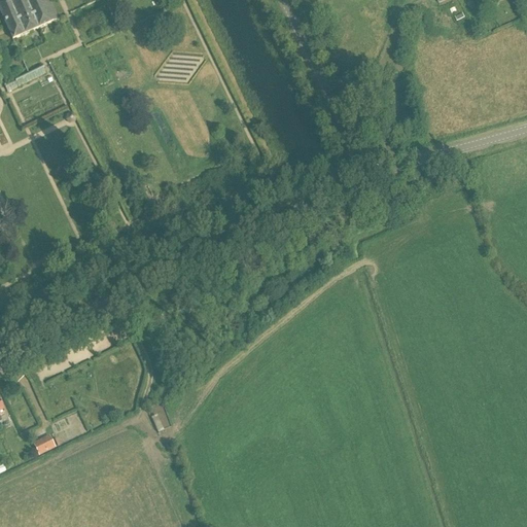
[(7,0),(0,3),(0,12),(12,41),(59,21),(49,0),(7,0)]
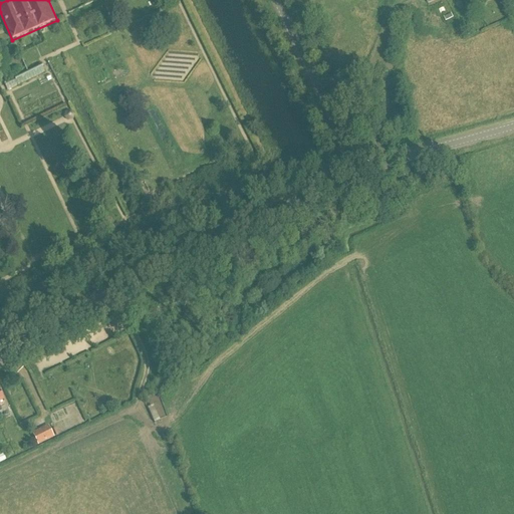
[(14,78),(18,85),(45,72),(41,65),(14,78)]
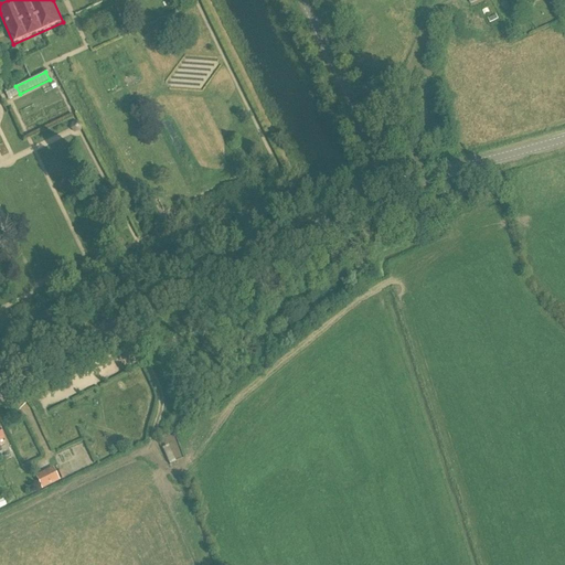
[(84,128),(77,134),(82,139),(88,135),(84,128)]
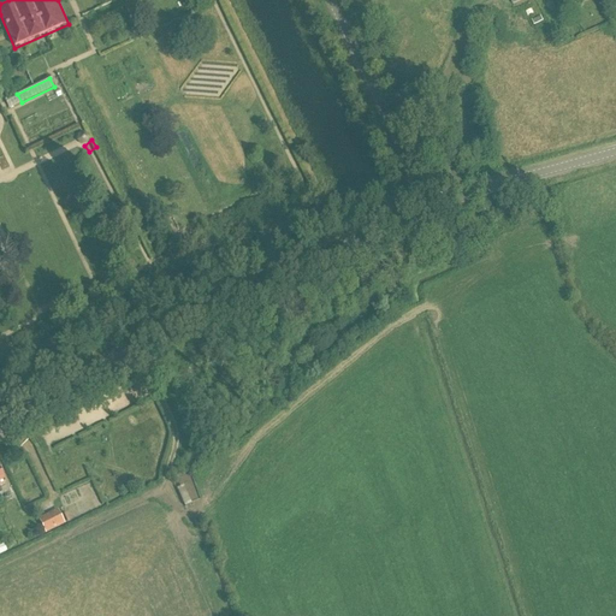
[(438,241),(442,248),(454,242),(451,236),(438,241)]
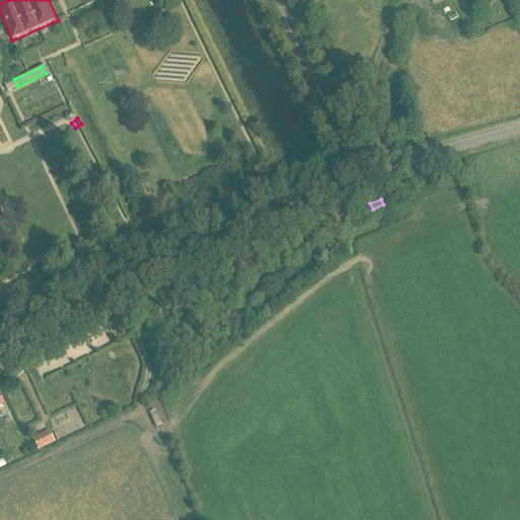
[(116,338),(124,335),(122,329),(114,332),(116,338)]
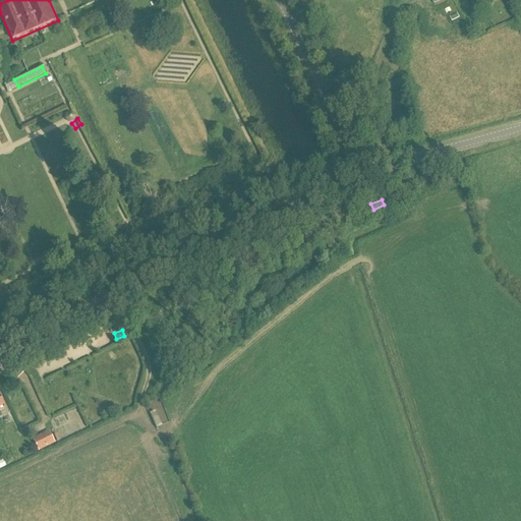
[(34,442),(39,452),(55,444),(50,433),(34,442)]
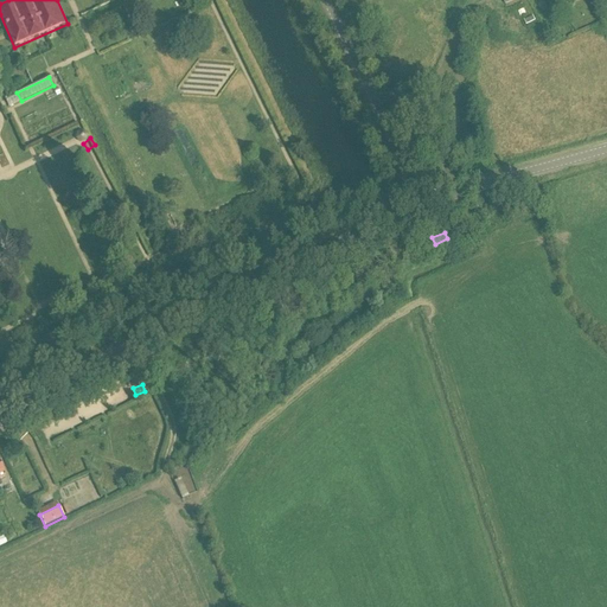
[(0,538),(0,550),(12,545),(7,536),(0,538)]
